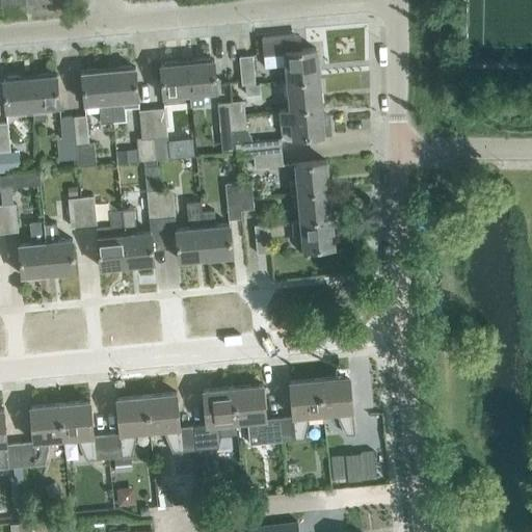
[(316,47),(301,49),(300,38),(293,33),(262,36),(264,54),(285,52),(286,64),(278,65),(280,80),(287,79),(318,76),(316,47)]
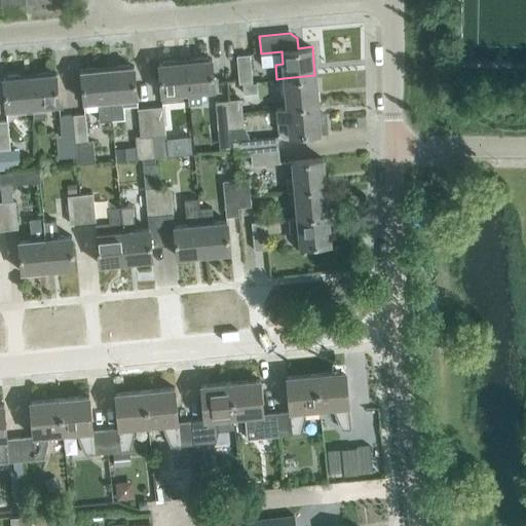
[(239,82),(252,81),(250,53),(236,55),(239,82)]
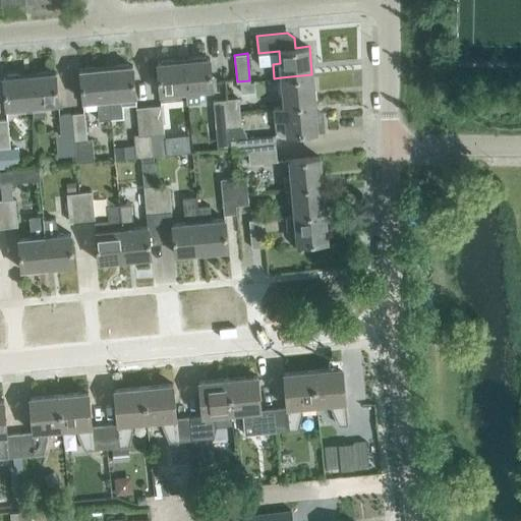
[(213,88),(210,57),(206,58),(205,56),(192,57),(192,59),(185,60),(184,58),(183,58),(186,91),(213,88)]
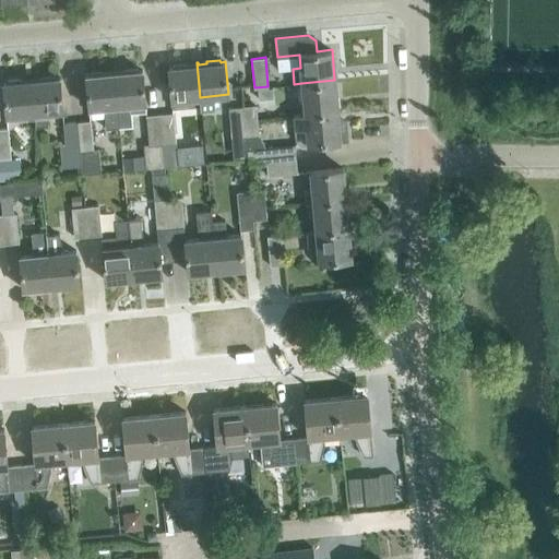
[(200,97),(197,62),(195,62),(195,64),(188,66),(187,63),(174,64),(174,67),(168,67),(173,107),(201,104),(200,97)]
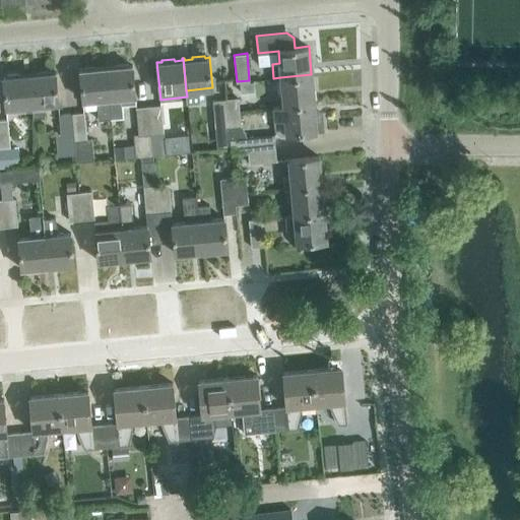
[(136,104),(132,65),(128,65),(128,63),(115,64),(115,66),(108,67),(108,65),(106,65),(111,118),(123,117),(122,105),(136,104)]
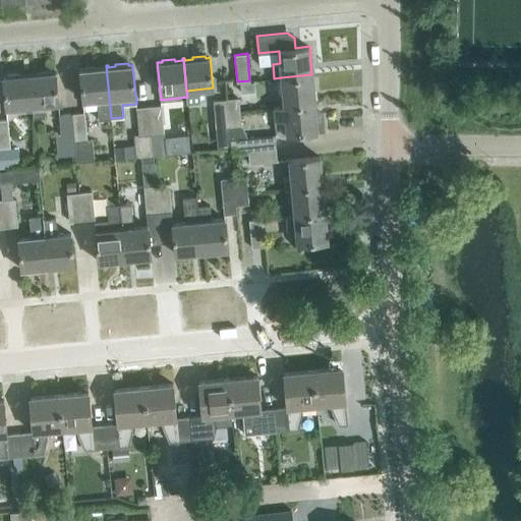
[(111,118),(106,65),(105,65),(105,67),(98,68),(98,66),(84,67),(84,69),(80,69),(82,100),(97,99),(99,119),(111,118)]
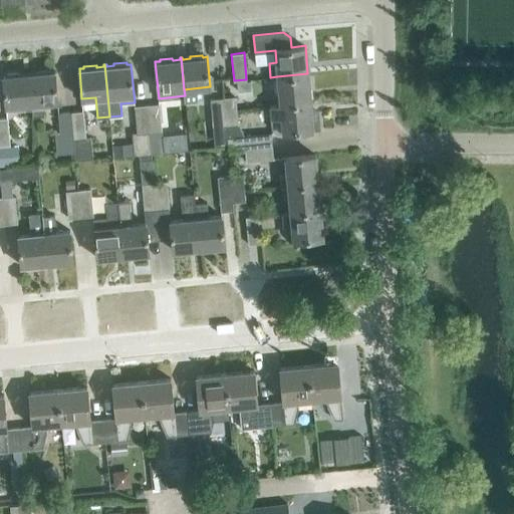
[(57,100),(55,71),(50,71),(50,69),(37,70),(38,72),(30,73),(30,71),(29,71),(32,103),(32,115),(44,114),(43,102),(57,100)]
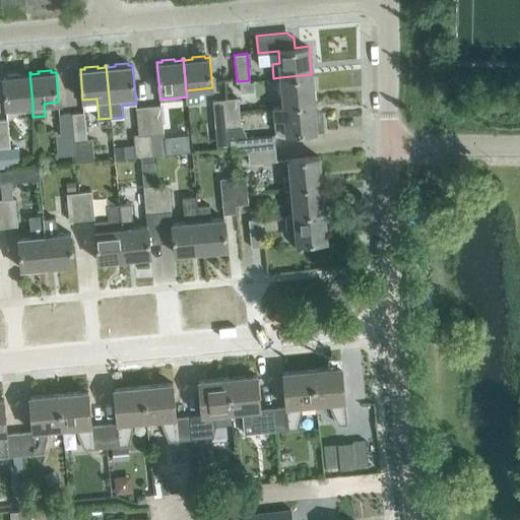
[(33,105),(29,72),(27,72),(28,74),(20,75),(20,73),(7,74),(7,76),(3,76),(6,107),(33,105)]
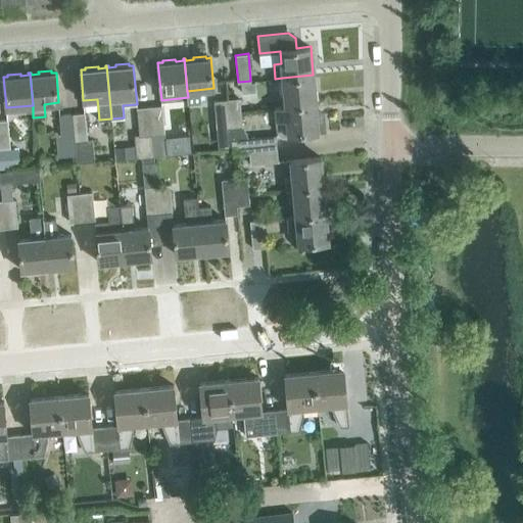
[(316,103),(313,75),(282,78),(284,95),(279,95),(280,106),(316,103)]
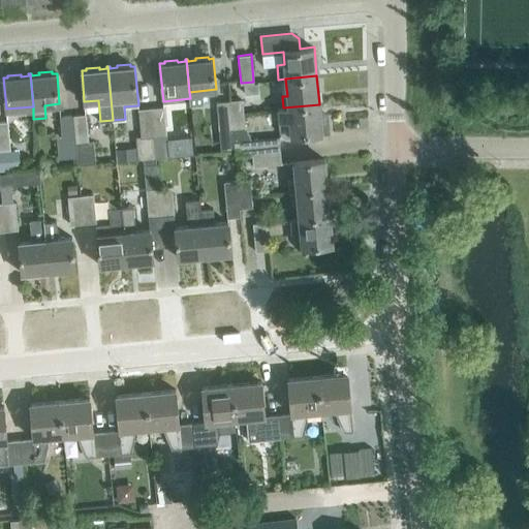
[(242,99),(229,100),(231,128),(232,128),(245,127),(242,99)]
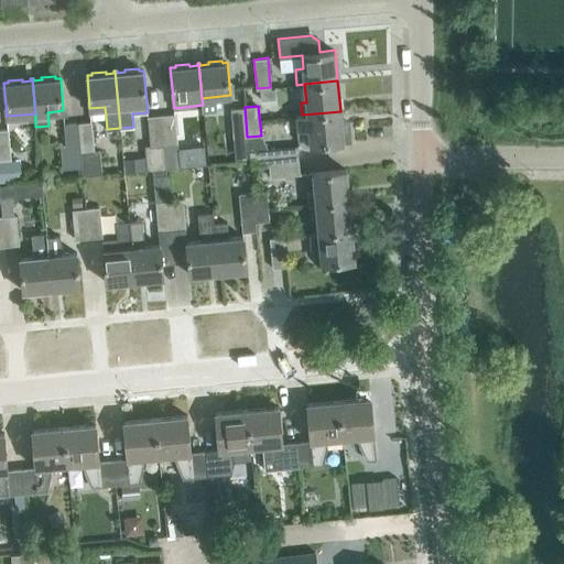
[(247,137),(245,107),(230,108),(234,138),(247,137)]
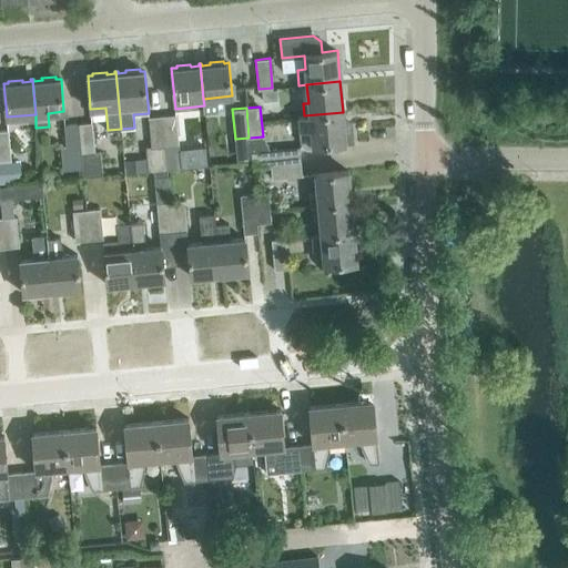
[(345,143),(343,112),(304,115),(297,115),(298,130),(300,130),(301,146),(345,143)]
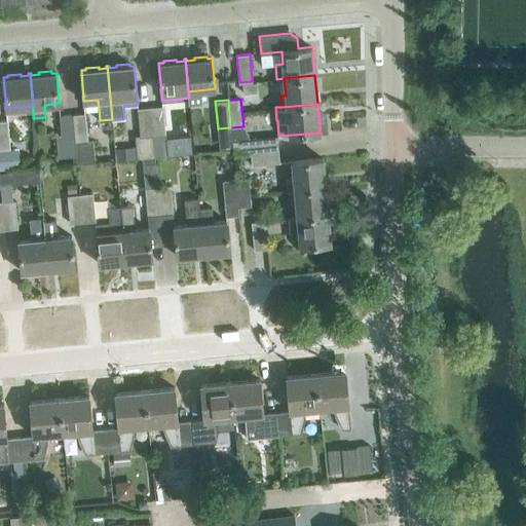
[(166,144),(162,106),(150,107),(155,156),(185,153),(184,142),(166,144)]
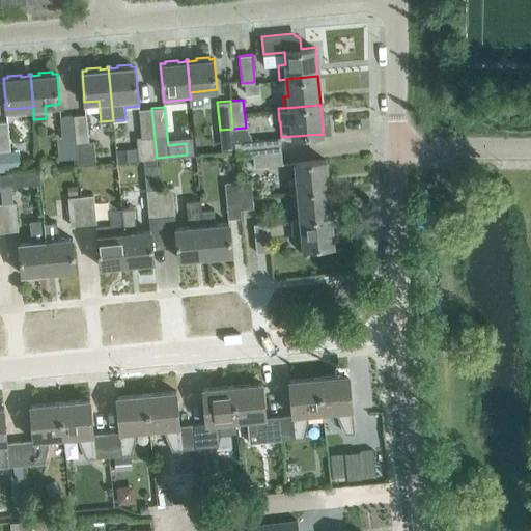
[(157,158),(151,108),(139,110),(141,137),(136,137),(137,147),(138,159),(157,158)]
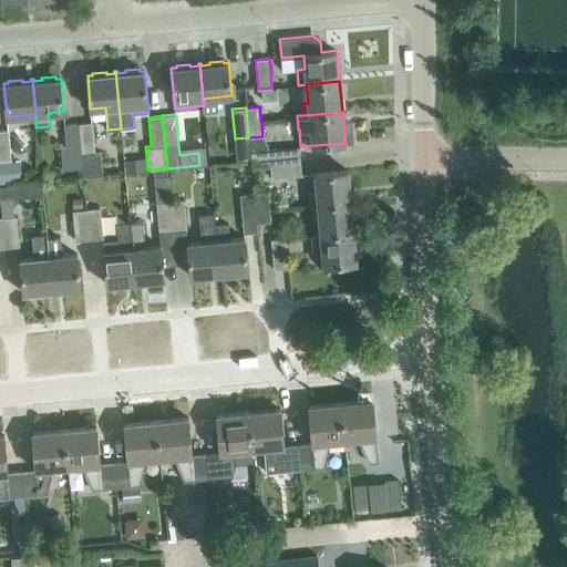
[(94,151),(91,122),(79,124),(82,167),(81,167),(82,177),(103,175),(100,150),(94,151)]
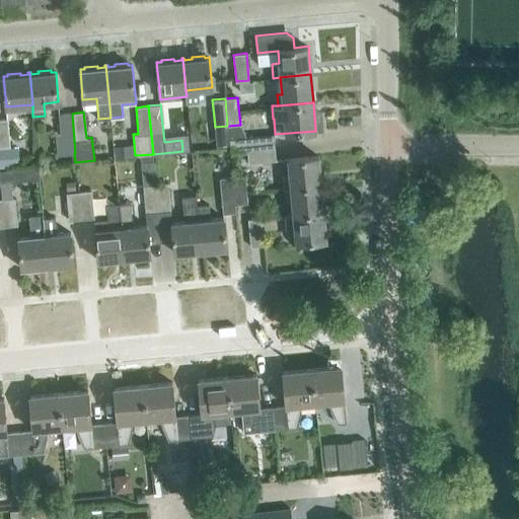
[(75,153),(72,114),(59,115),(61,133),(55,134),(57,155),(74,153),(75,153)]
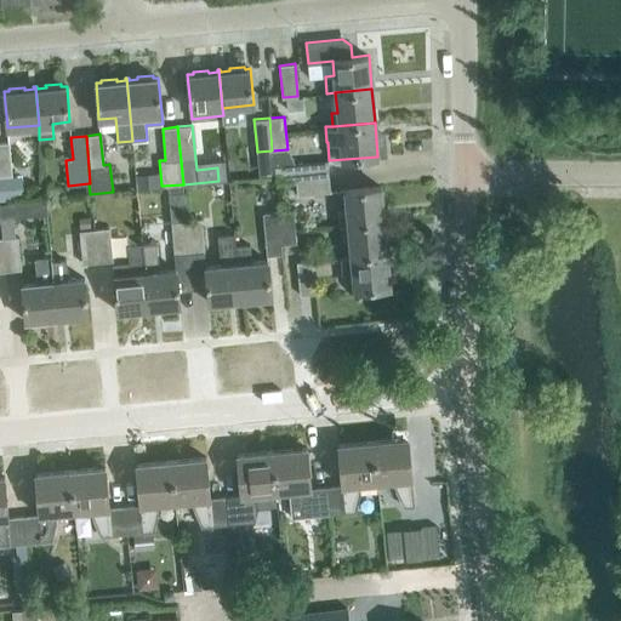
[(0,176),(12,175),(9,142),(0,142),(0,176)]
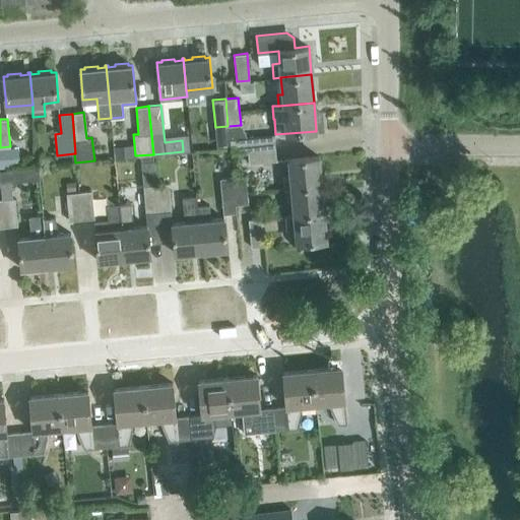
[(274,134),(247,137),(242,125),(241,125),(229,126),(232,151),(248,150),(248,149),(275,147),(274,134)]
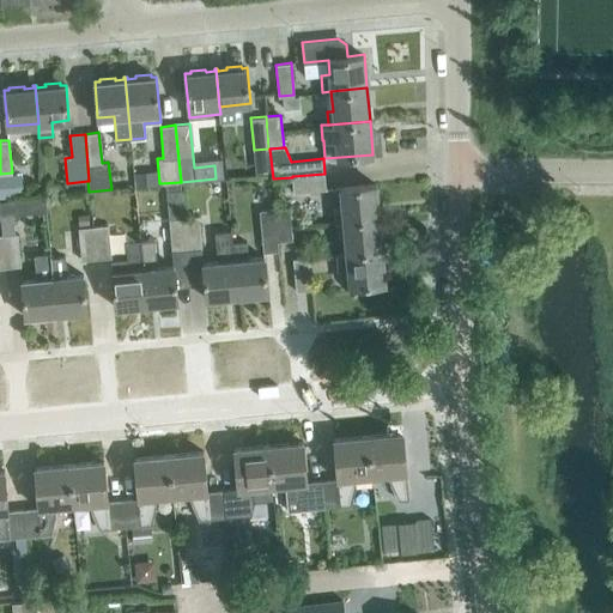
[(135,171),(137,186),(159,183),(158,170),(135,171)]
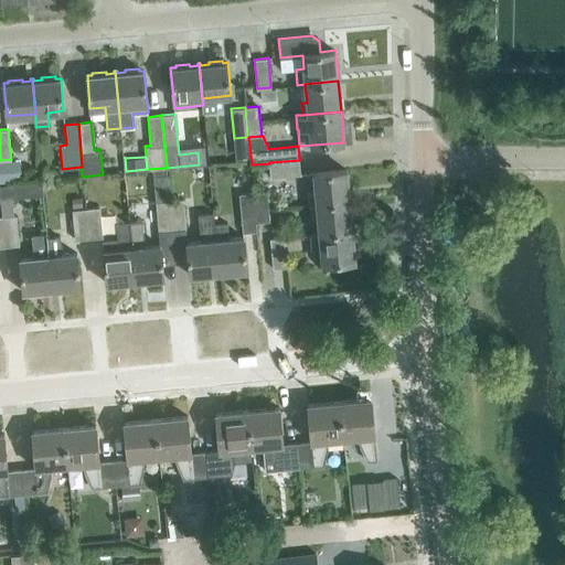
[(11,159),(0,160),(0,180),(19,179),(18,159),(11,159)]
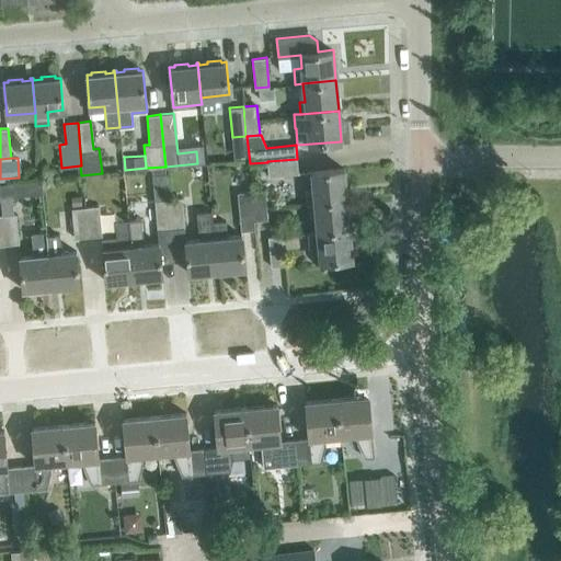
[(298,172),(297,159),(267,161),(267,162),(268,175),(298,172)]
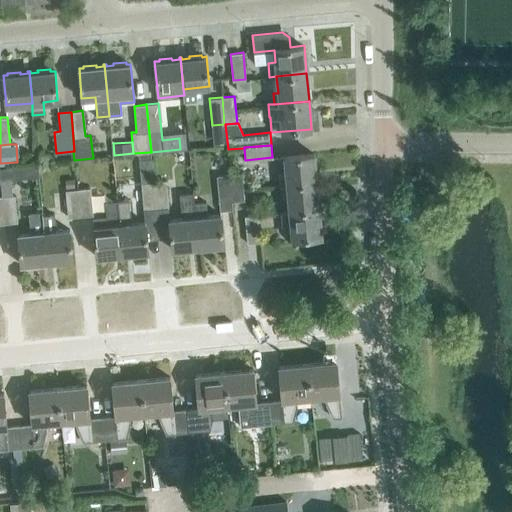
[(316,181),(314,153),(284,156),(285,173),(279,174),(280,184),(316,181)]
